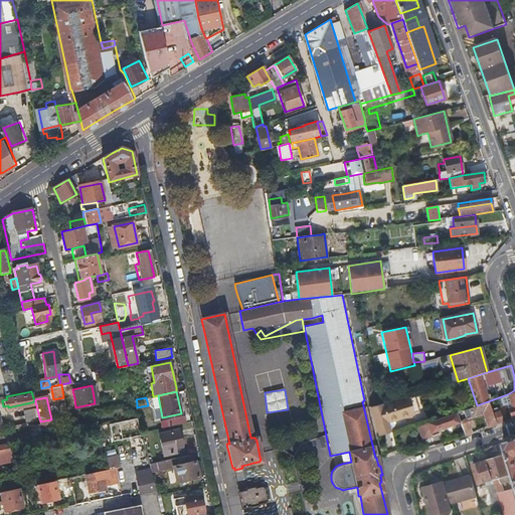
[(418,412),(413,397),(387,404),(386,403),(370,408),(377,432),(387,428),(385,422),(418,412)]
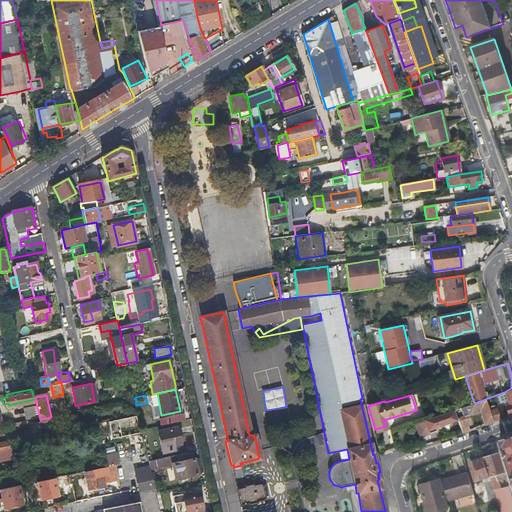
[(28,417),(39,415),(35,399),(34,399),(31,400),(32,403),(25,405),(28,417)]
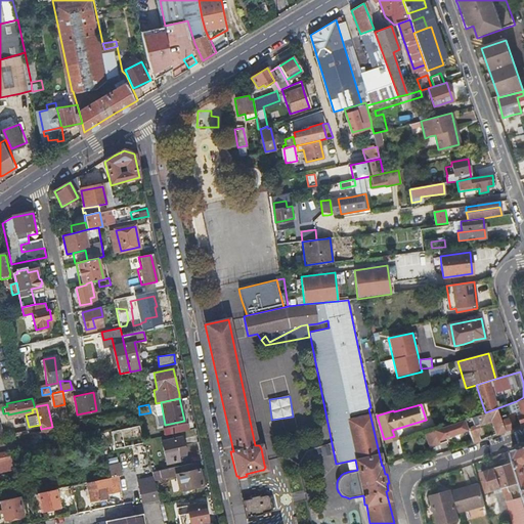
[(500,422),(496,408),(485,412),(465,421),(468,431),(472,442),(479,440),(477,434),(480,434),(480,432),(478,426),(490,421),(494,435),(504,432),(500,422)]
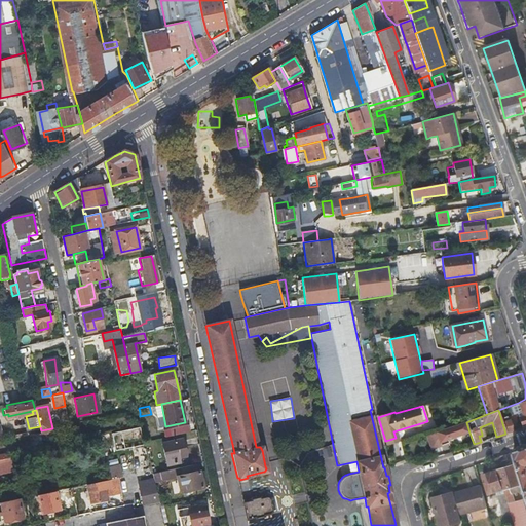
[(435,418),(439,431),(454,426),(449,413),(435,418)]
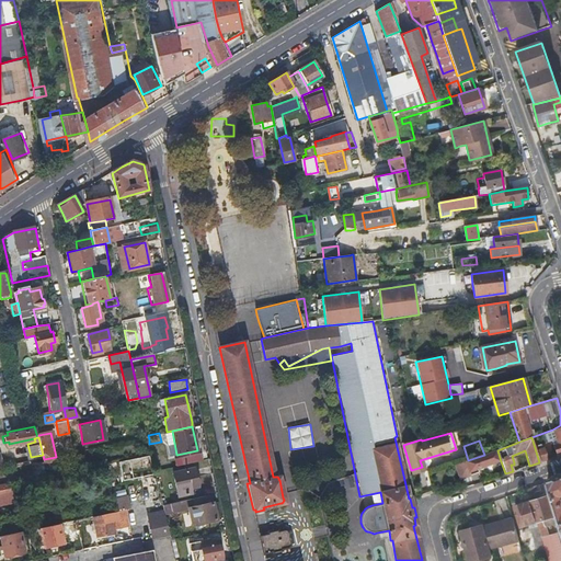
[(0,462),(9,461),(9,459),(8,456),(2,458),(0,449),(0,448),(0,462)]
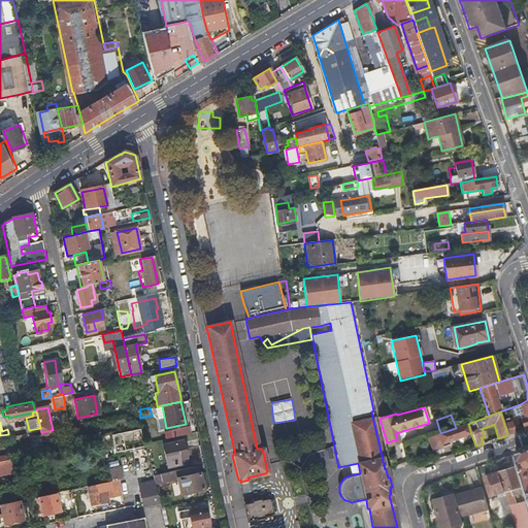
[(510,423),(504,425),(507,435),(514,432),(510,423)]
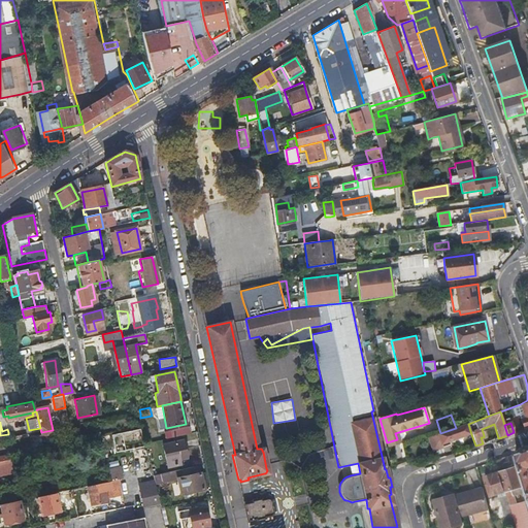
[(450,441),(471,434),(468,424),(456,428),(440,433),(438,434),(442,447),(451,444),(450,441)]
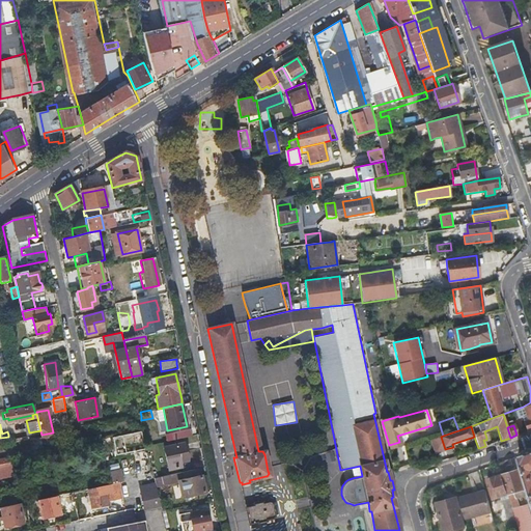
[(132,437),(131,429),(122,431),(123,439),(132,437)]
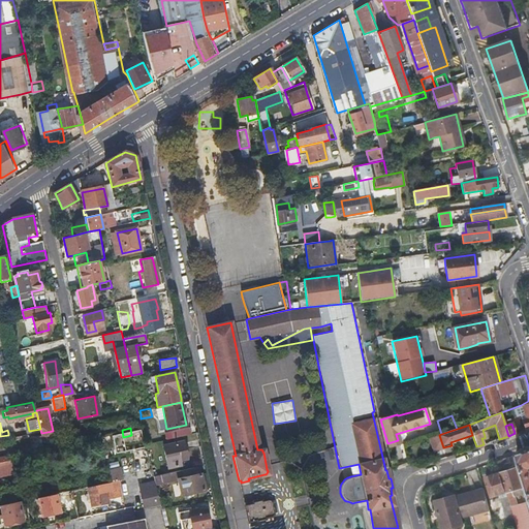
[(190,435),(189,432),(188,429),(177,431),(178,437),(190,435)]
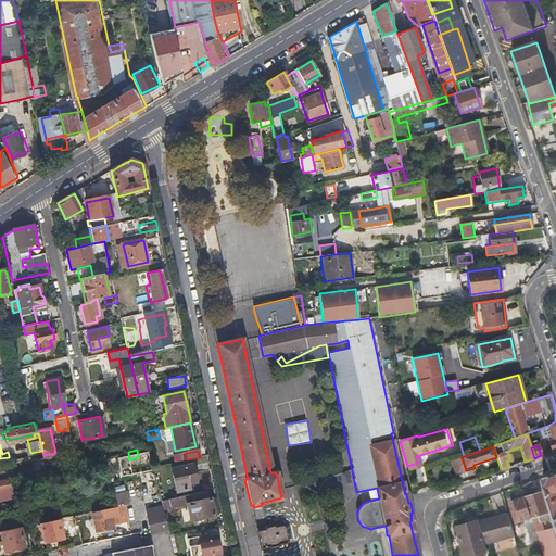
[(455,475),(466,470),(462,457),(451,462),(455,475)]
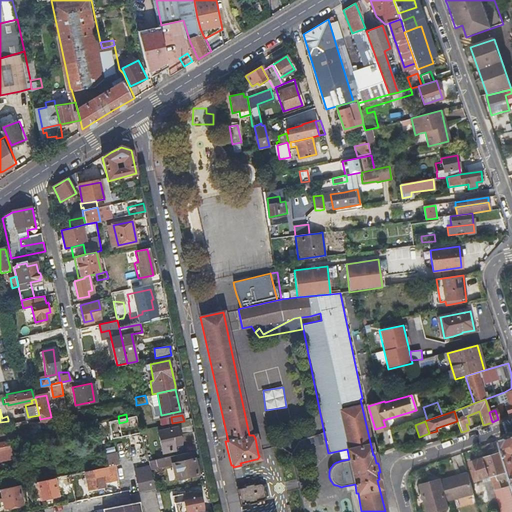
[(161,452),(168,450),(176,449),(175,444),(181,442),(178,426),(156,430),(161,452)]
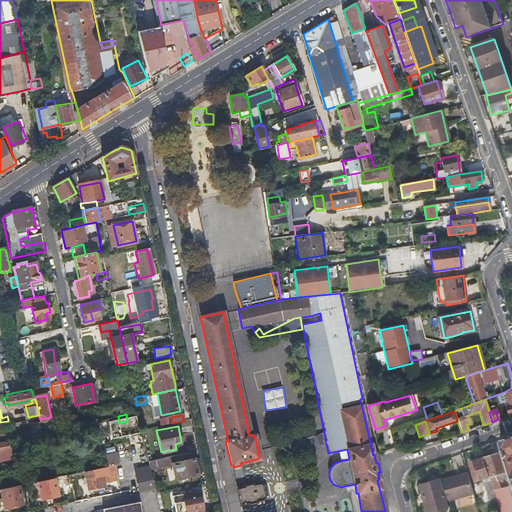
[(511,435),(508,437),(508,436),(500,439),(511,479),(511,435)]
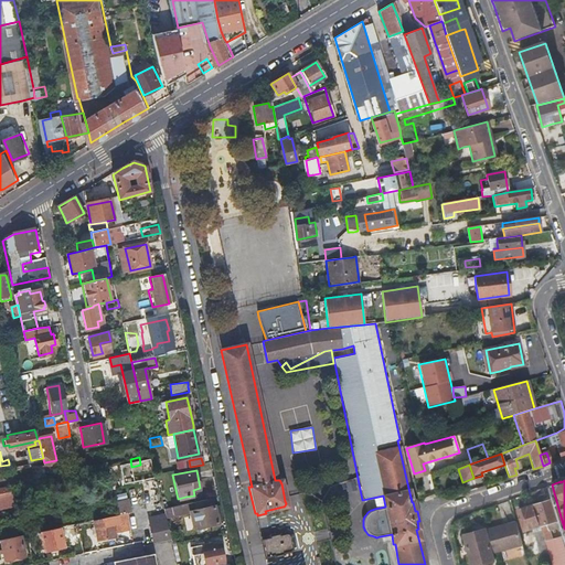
[(0,486),(0,494),(11,492),(9,484),(0,486)]
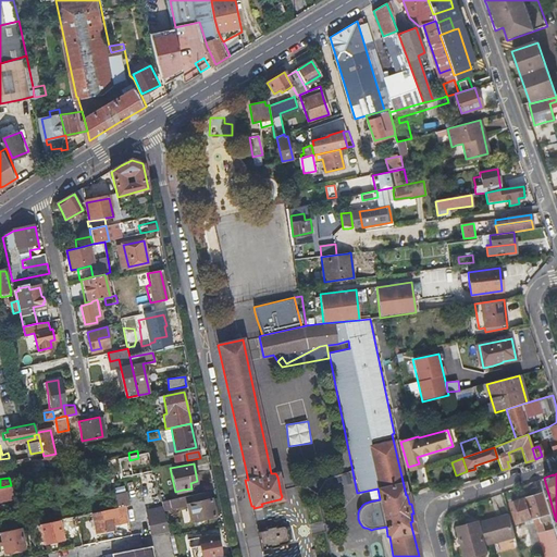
[(534,521),(541,545),(544,556),(547,556),(552,556),(541,522),(552,519),(544,494),(534,496),(530,482),(523,485),(527,497),(528,497),(534,518),(533,518),(534,521)]
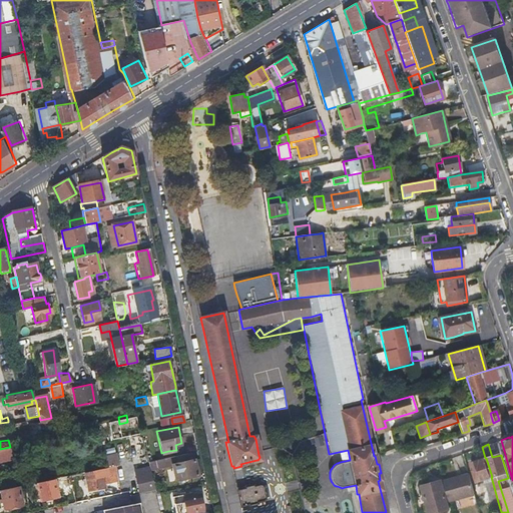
[(477,481),(491,477),(485,458),(473,461),(470,451),(464,453),(467,464),(471,463),(477,481)]
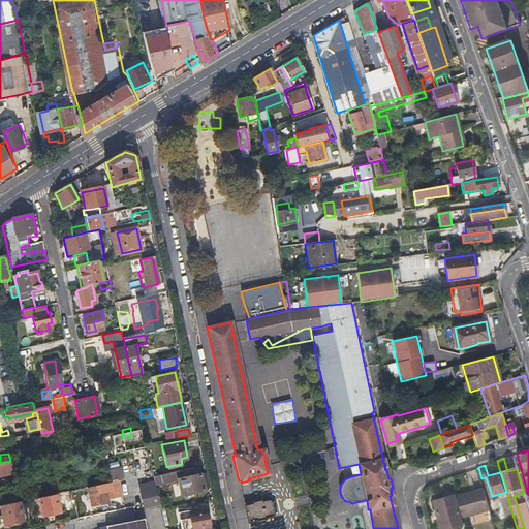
[(204,491),(198,467),(160,473),(161,480),(178,477),(181,495),(204,491)]
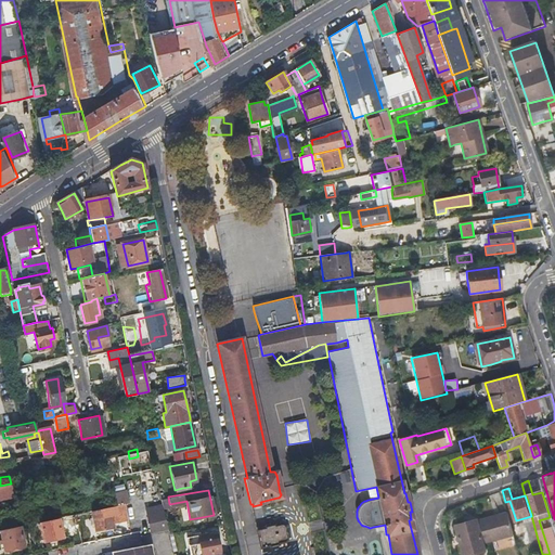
[(162,505),(169,504),(168,497),(160,498),(162,505)]
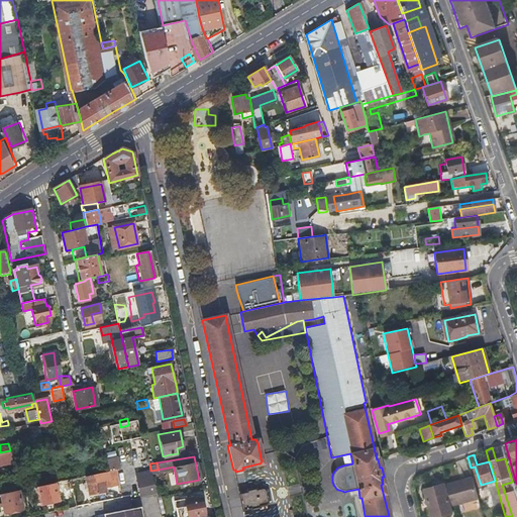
[(87,493),(95,492),(103,490),(101,480),(107,479),(108,483),(117,482),(114,467),(83,474),(87,493)]
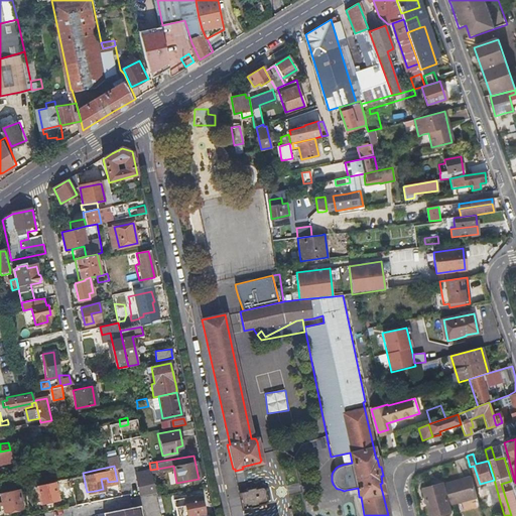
[(140,493),(154,490),(151,474),(136,478),(140,493)]
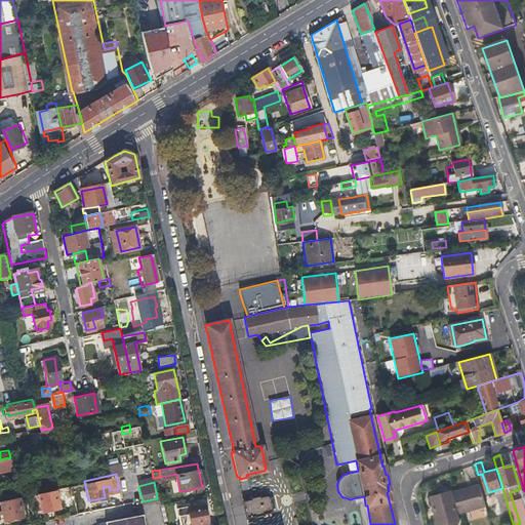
[(454,490),(457,501),(460,512),(486,505),(480,483),(454,490)]
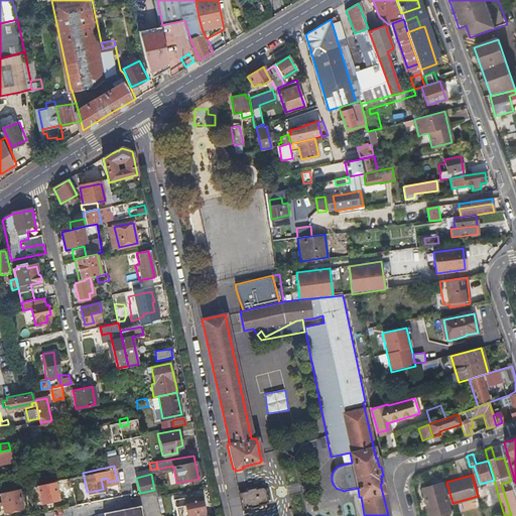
[(38,497),(42,496),(46,495),(47,500),(56,499),(53,481),(35,485),(38,497)]
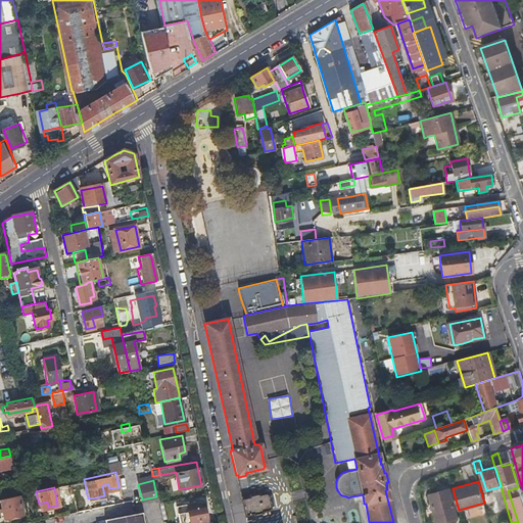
[(436,522),(438,522),(447,521),(458,518),(450,488),(429,494),(436,522)]
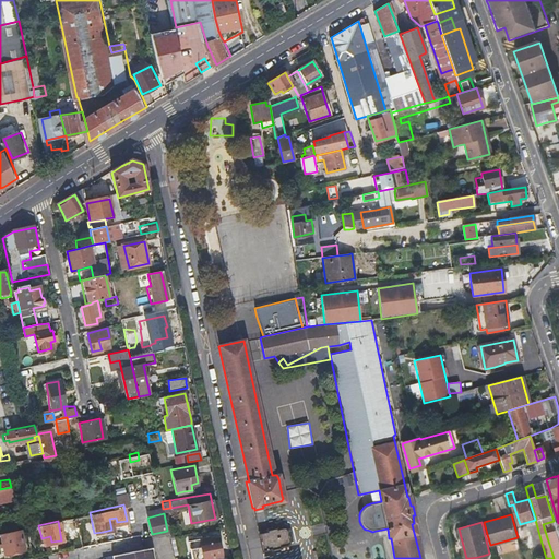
[(536,549),(543,547),(536,523),(528,525),(536,549)]
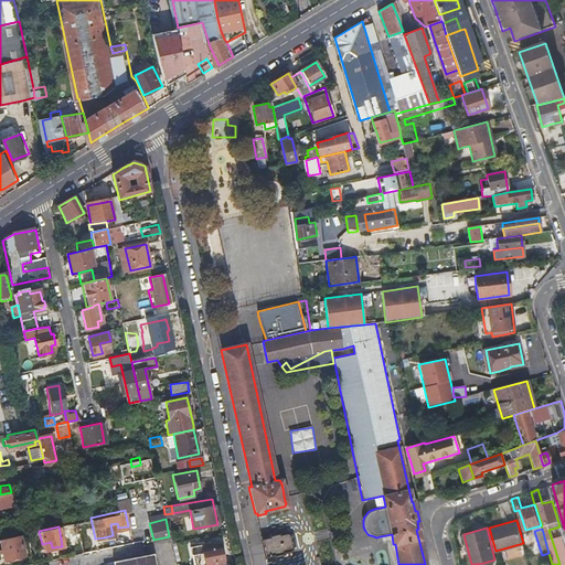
[(268,537),(260,540),(265,558),(280,555),(281,558),(290,555),(289,553),(291,550),(288,535),(286,534),(278,536),(278,533),(267,536),(268,537)]
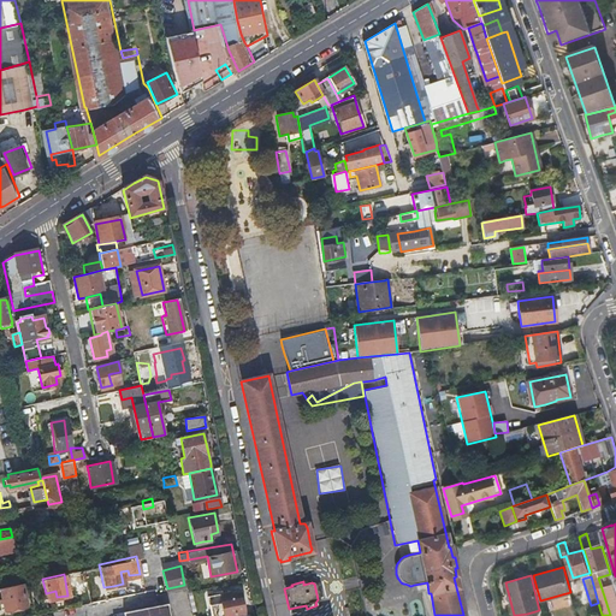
[(0,586),(0,602),(1,609),(23,604),(18,582),(0,586)]
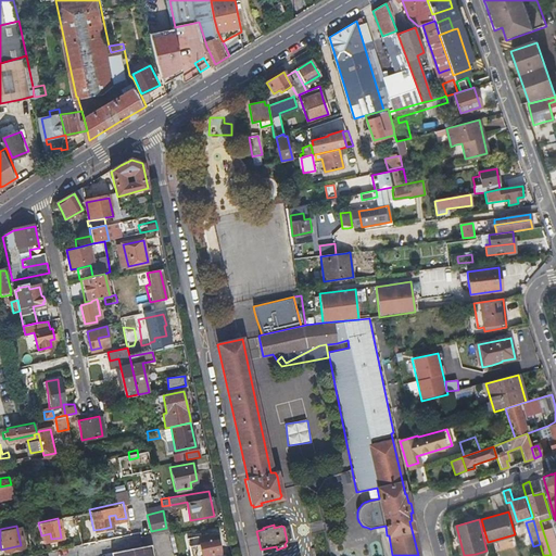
[(210,533),(206,533),(203,534),(204,539),(202,540),(203,544),(193,546),(194,555),(209,555),(224,553),(220,536),(211,539),(210,533)]
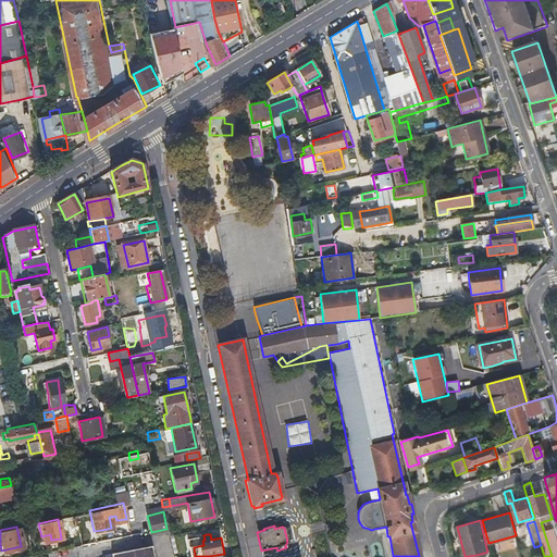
[(111,556),(152,556),(151,547),(111,555),(111,556)]
